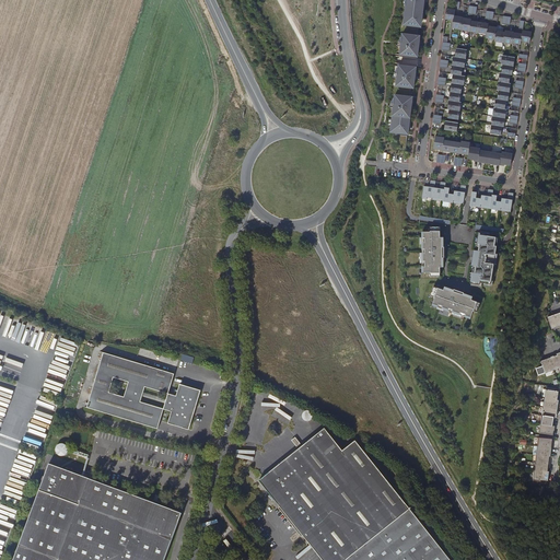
[(404,0),(404,6),(406,6),(404,25),(418,26),(419,22),(421,23),(422,15),(420,15),(421,6),(423,7),(424,0),(404,0)]
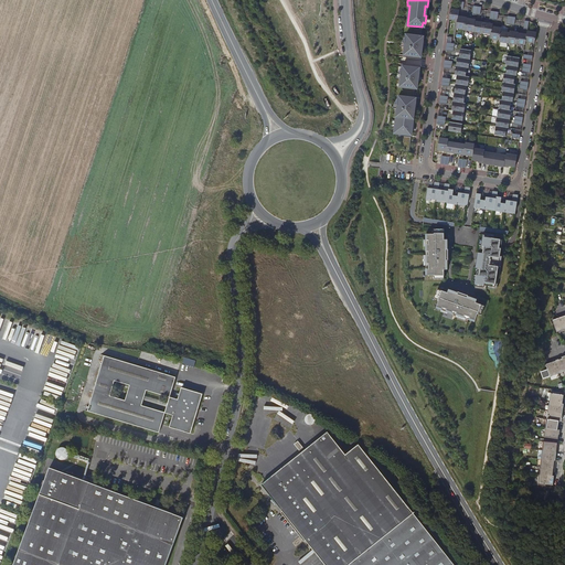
[(458,18),(459,10),(450,9),(449,20),(457,21),(458,18)]
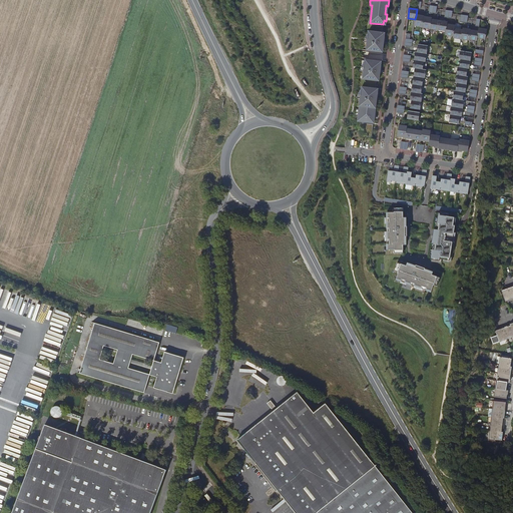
[(422,27),(424,17),(416,16),(415,19),(414,26),(422,27)]
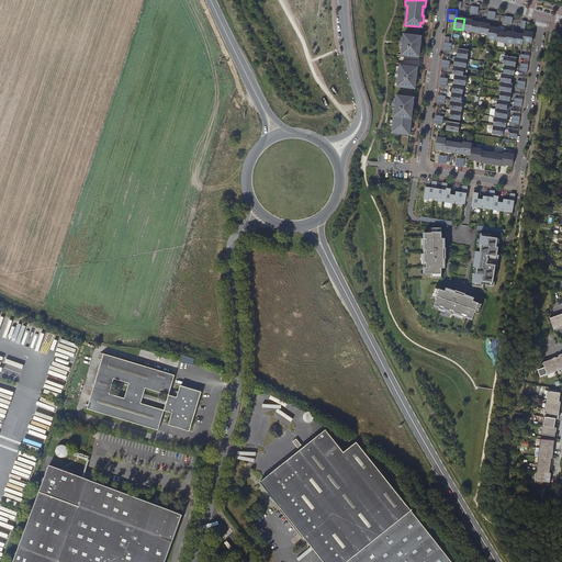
[(471,32),(472,21),(473,20),(464,18),(464,19),(462,30),(462,31),(471,32)]
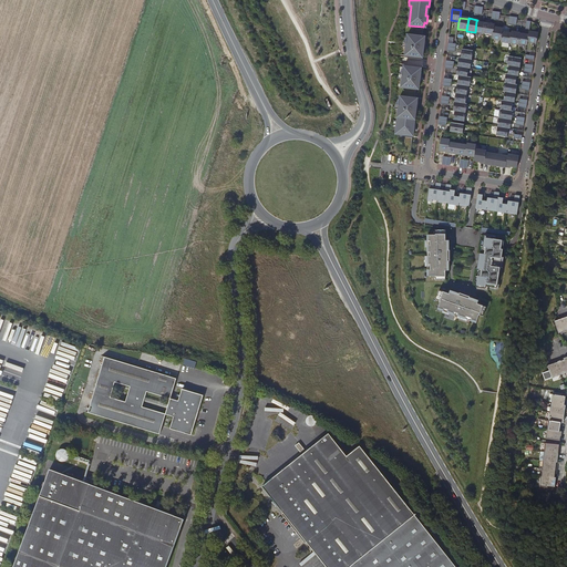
[(484,33),(485,22),(476,21),(475,32),(484,33)]
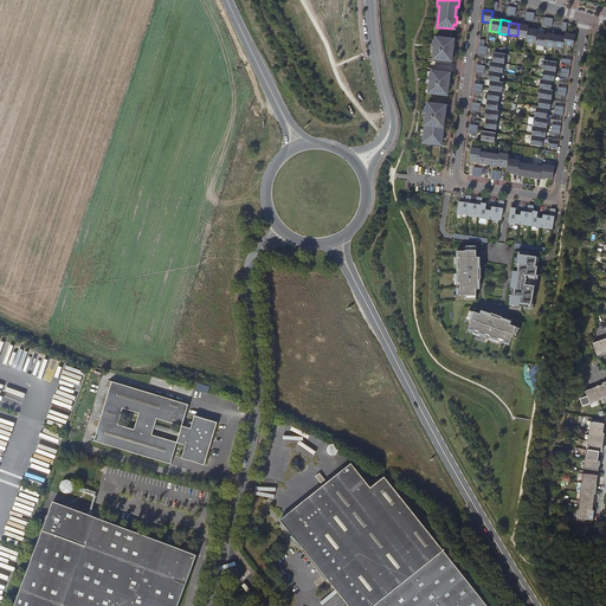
[(527,38),(528,28),(528,26),(519,24),(517,36),(527,38)]
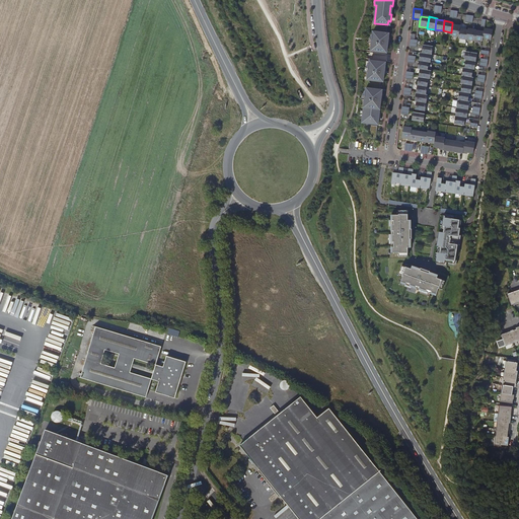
[(458,36),(459,28),(460,25),(452,24),(451,32),(450,35),(458,36)]
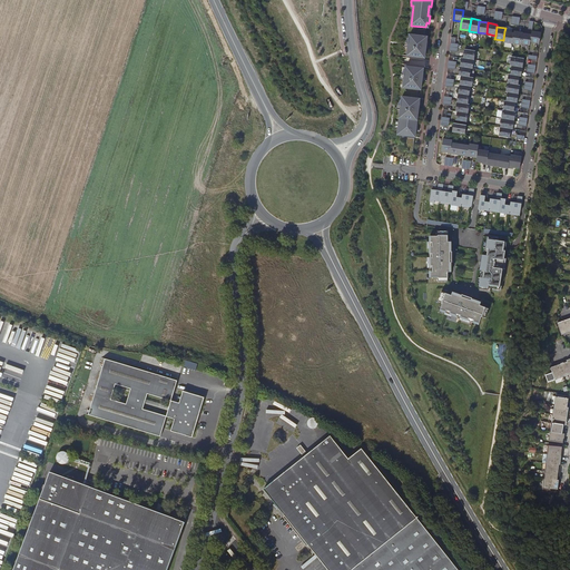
[(512,43),(513,33),(504,31),(503,40),(503,42),(512,43)]
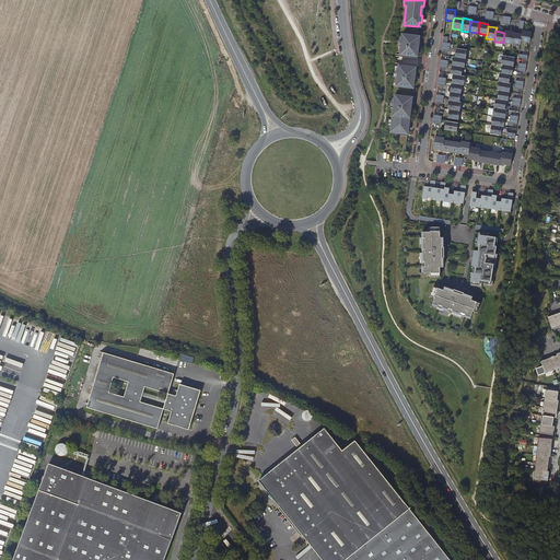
[(513,33),(513,32),(504,31),(504,33),(503,43),(512,45),(512,44),(513,33)]
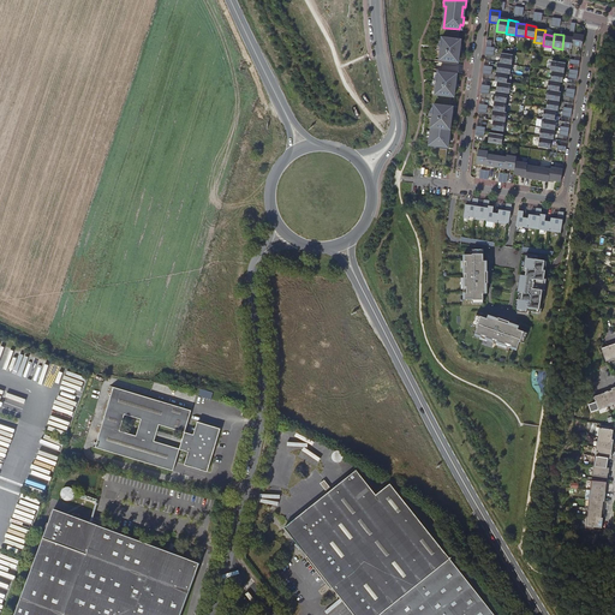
[(581,47),(584,35),(574,34),(573,37),(572,46),(581,47)]
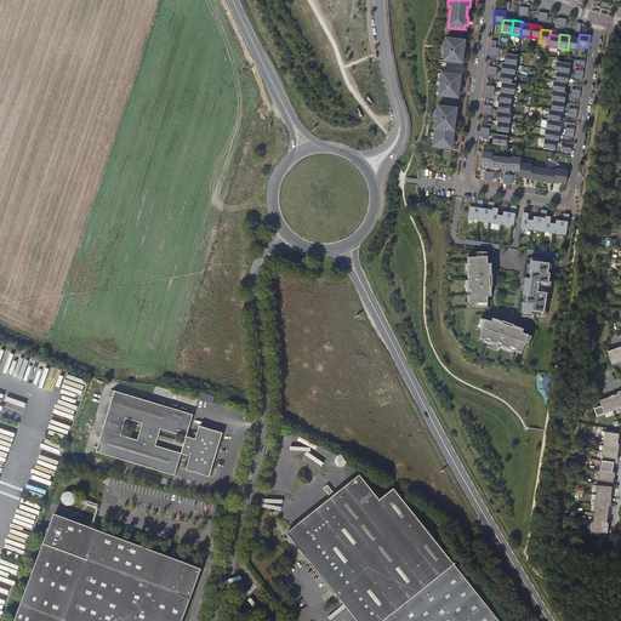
[(577,50),(577,46),(579,38),(569,36),(568,49),(577,50)]
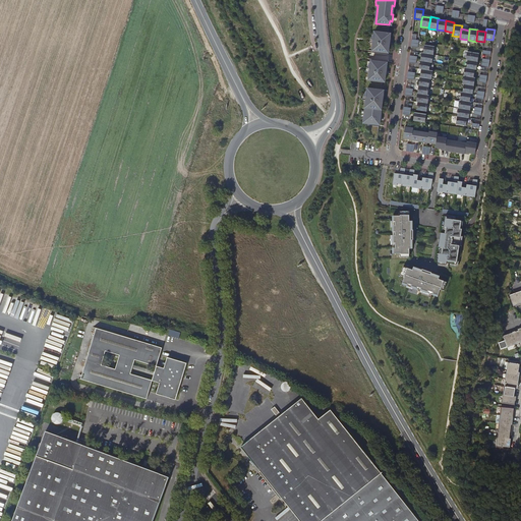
[(388,34),(374,33),(374,35),(372,35),(370,40),(373,40),(373,44),(372,48),(374,49),(374,51),(388,53),(389,45),(390,45),(390,39),(388,38),(388,34)]
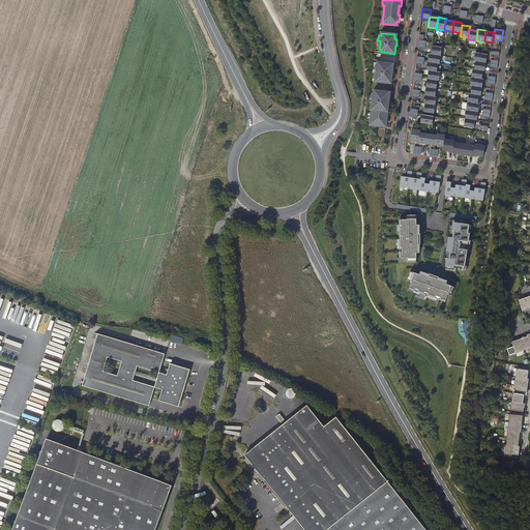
[(441,56),(442,48),(432,46),(431,54),(441,56)]
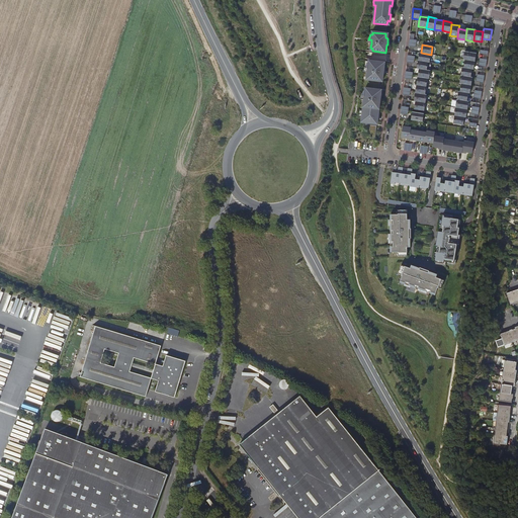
[(475,62),(477,54),(470,53),(464,52),(463,60),(464,60),(475,62)]
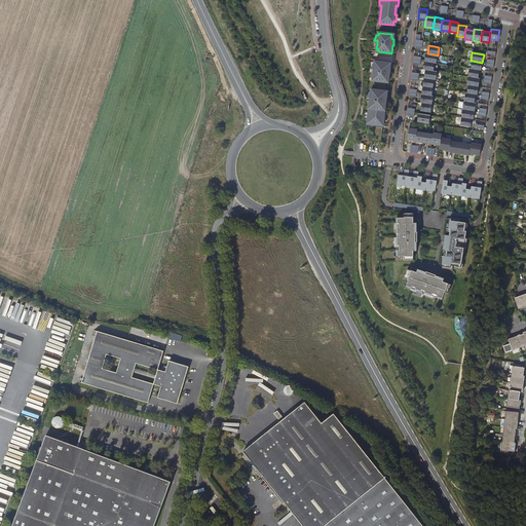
[(436,64),(438,55),(427,53),(425,53),(424,62),(435,63),(436,64)]
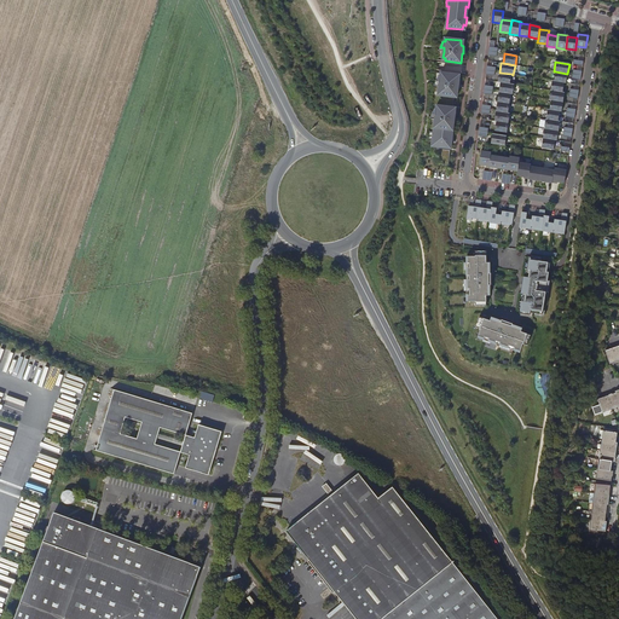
[(566,82),(567,74),(555,71),(554,81),(563,82),(566,82)]
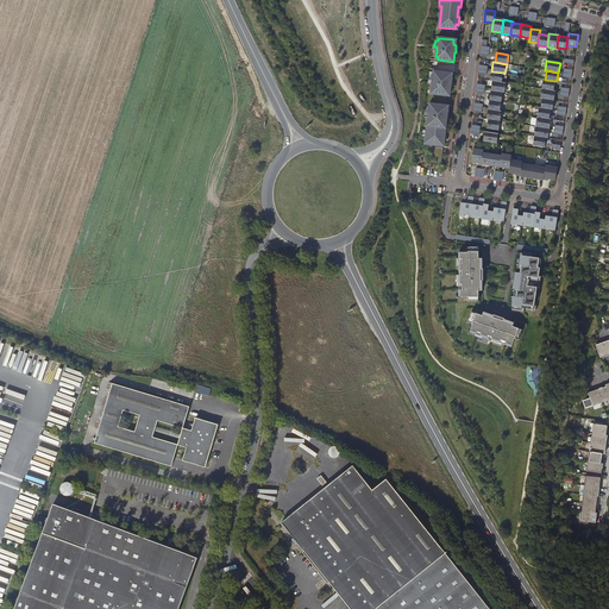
[(450,74),(433,71),(433,75),(432,75),(429,80),(433,81),(432,85),(431,90),(434,90),(434,94),(450,96),(450,87),(451,87),(452,79),(449,79),(450,74)]
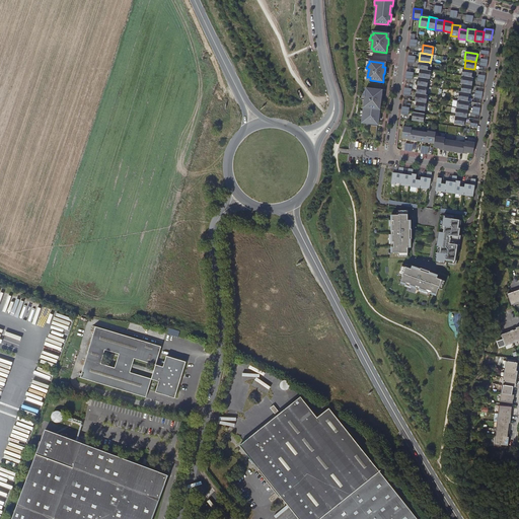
[(428,70),(429,62),(419,61),(418,69),(420,69),(428,70)]
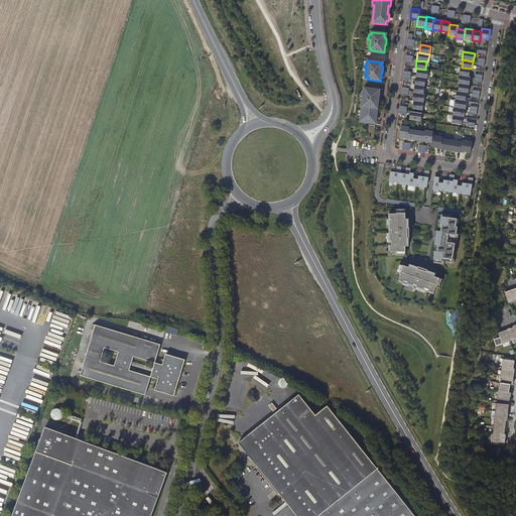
[(469,77),(470,69),(462,68),(461,68),(459,76),(469,77)]
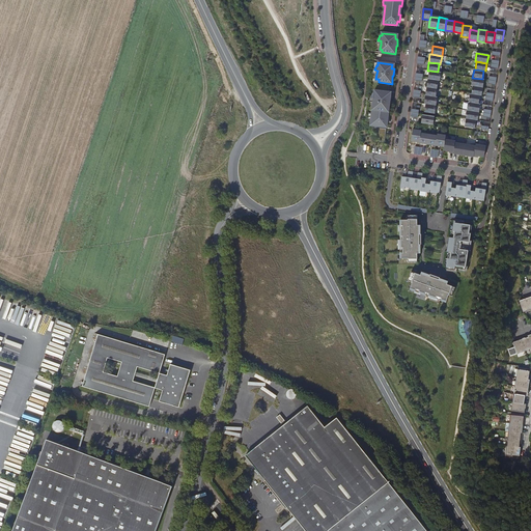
[(440,81),(441,73),(438,72),(429,71),(428,79),(439,81),(440,81)]
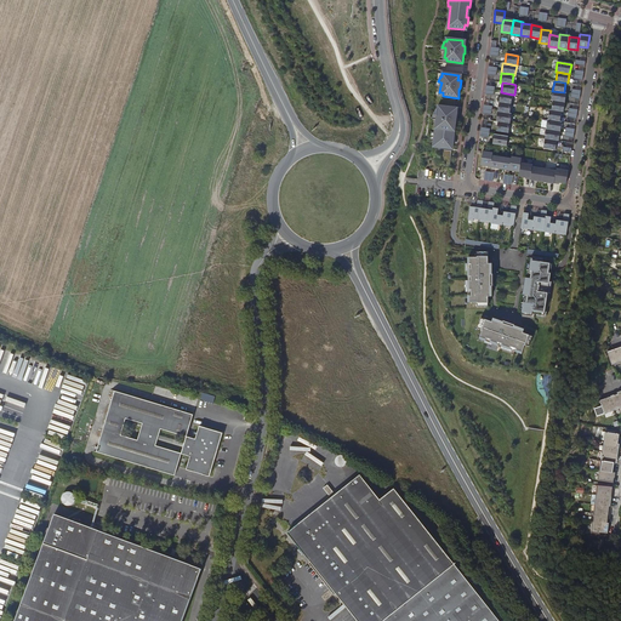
[(565,102),(567,92),(564,92),(552,91),(551,100),(553,101),(565,102)]
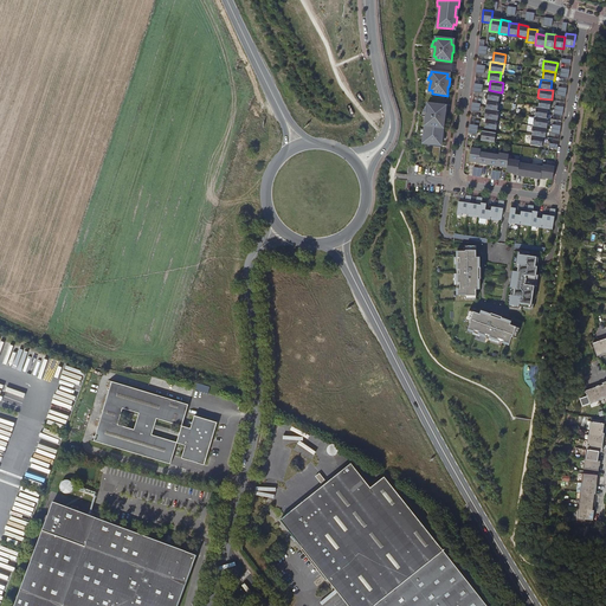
[(498,102),(501,92),(489,90),(487,100),(498,102)]
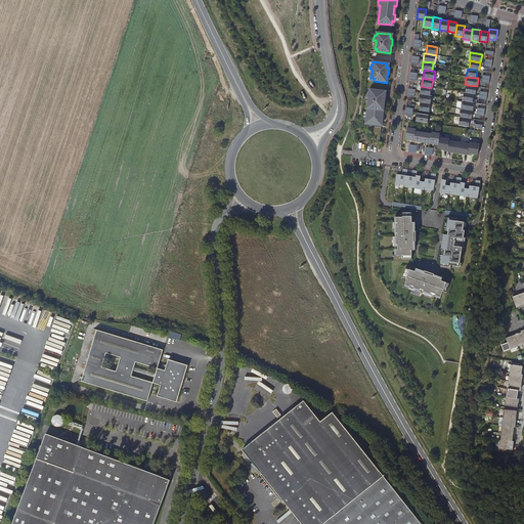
[(475,94),(477,86),(467,85),(465,93),(474,94),(475,94)]
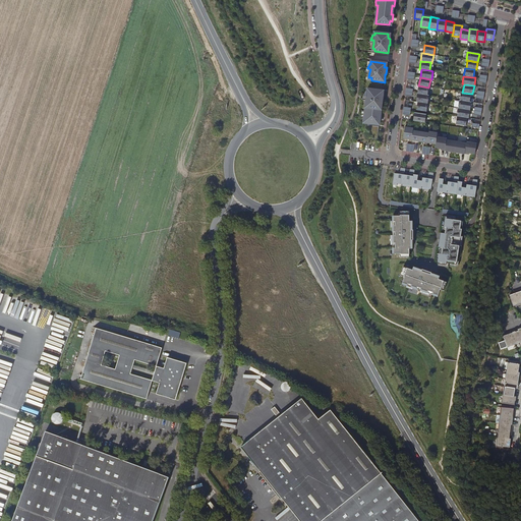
[(427,95),(428,88),(418,85),(417,94),(427,95)]
